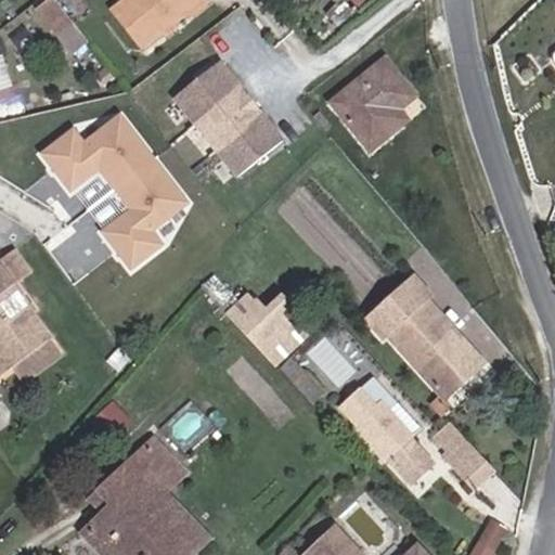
[(74,23),(56,0),(44,0),(38,5),(60,34),(74,23)]
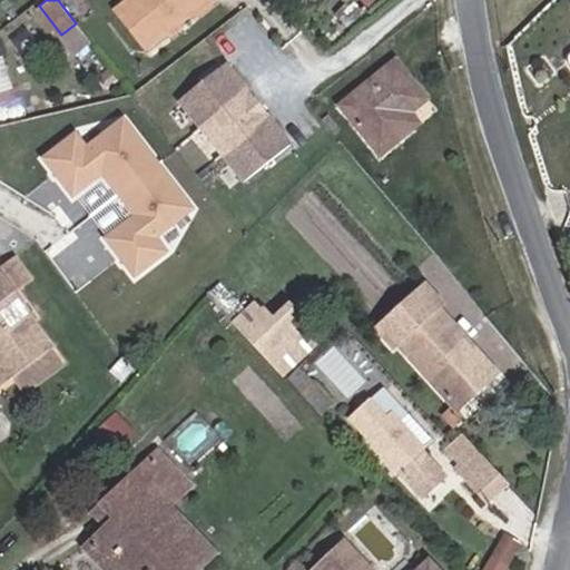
[(149,47),(206,0),(130,0),(120,8),(149,47)]
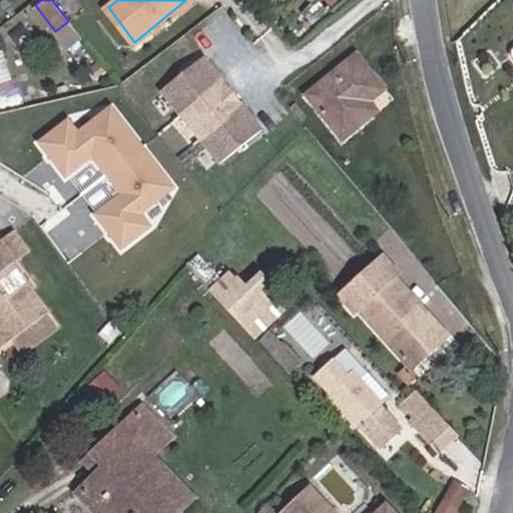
[(328,9),(318,0),(316,0),(305,13),(315,23),(328,9)]
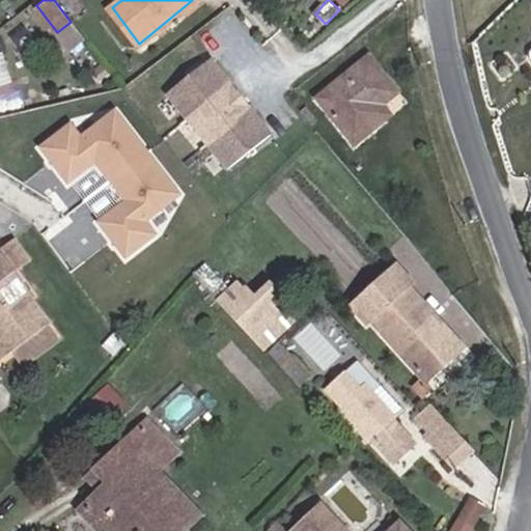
[(213,55),(172,87),(229,160),(271,128),(213,55)]
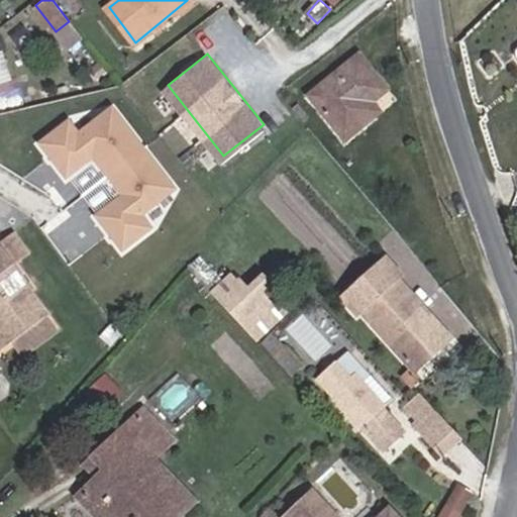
[(366,105),(371,100),(386,88),(359,56),(309,95),(344,138),(374,114),(366,105)]
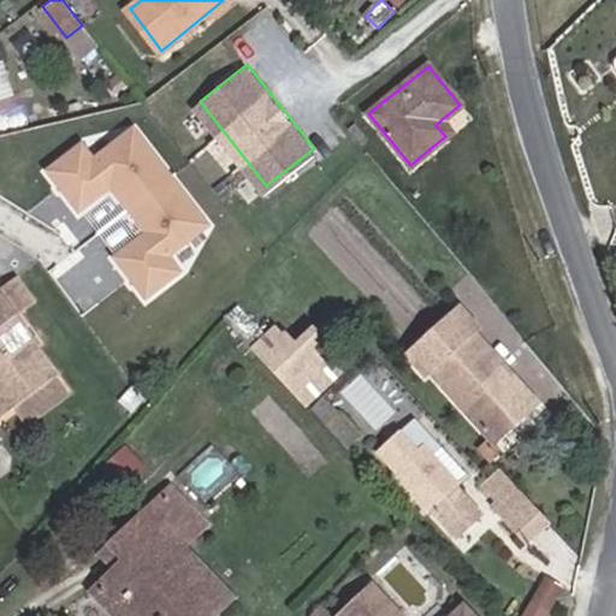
[(451,131),(442,119),(436,125),(445,136),(451,131)]
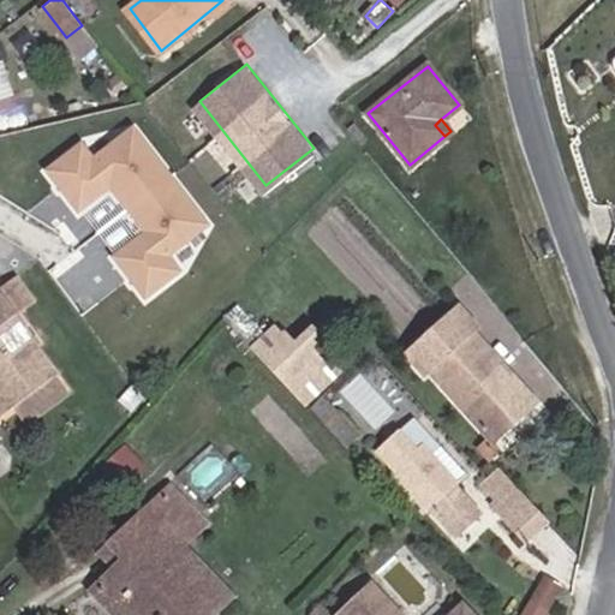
[(144,303),(184,274),(168,254),(209,225),(135,121),(93,151),(83,138),(46,165),(144,303)]
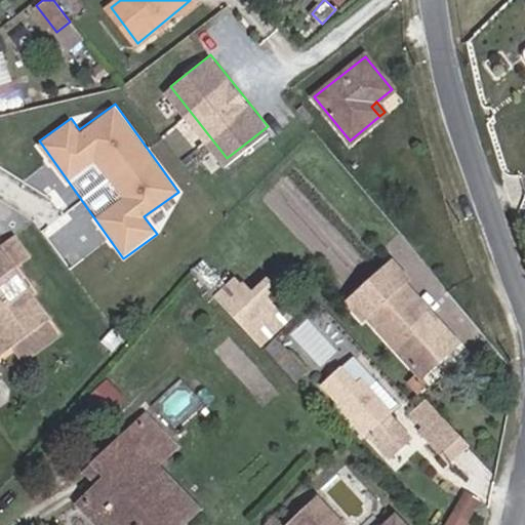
[(166,145),(177,136),(168,125),(158,133),(166,145)]
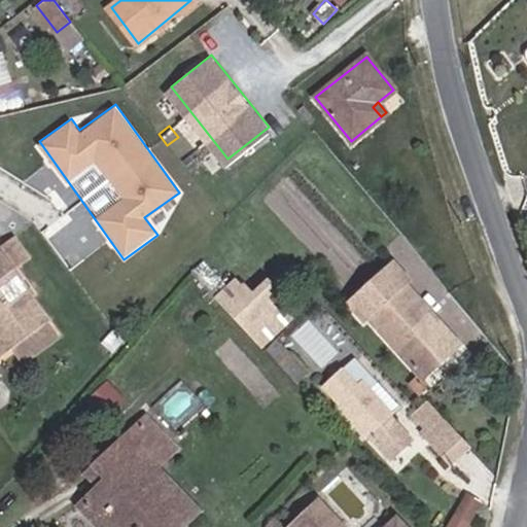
[(0,244),(0,246),(13,266),(28,255),(13,236),(0,244)]
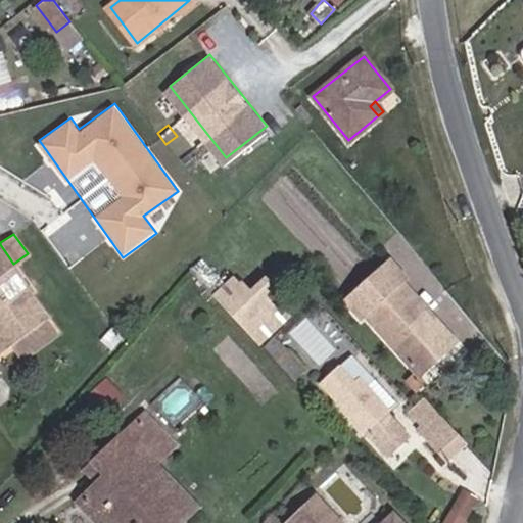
[(13,264),(0,244),(0,334),(8,346),(45,322),(21,289),(28,284),(13,264)]
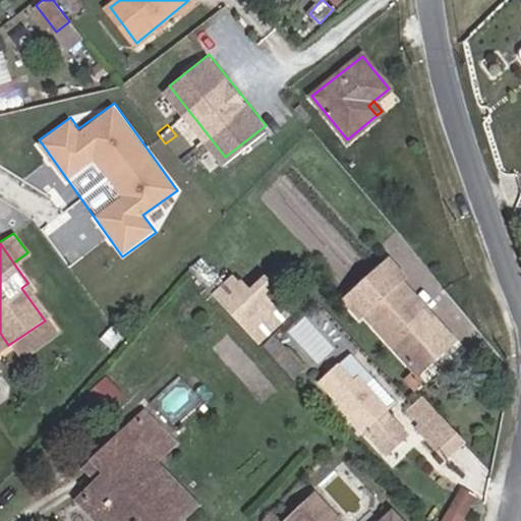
[(416,373),(454,339),(402,280),(404,278),(389,258),(343,300),(359,317),(362,314),(416,373)]
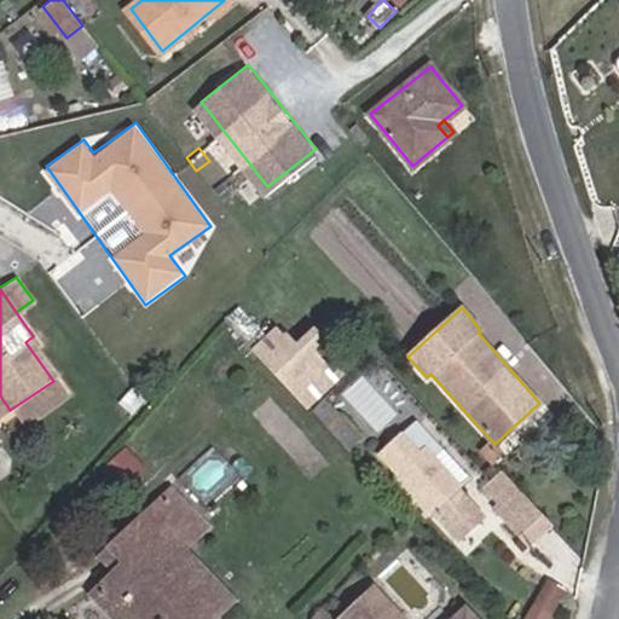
[(300,352),(298,350),(278,328),(253,348),(299,397),(323,372),(301,350),(300,352)]
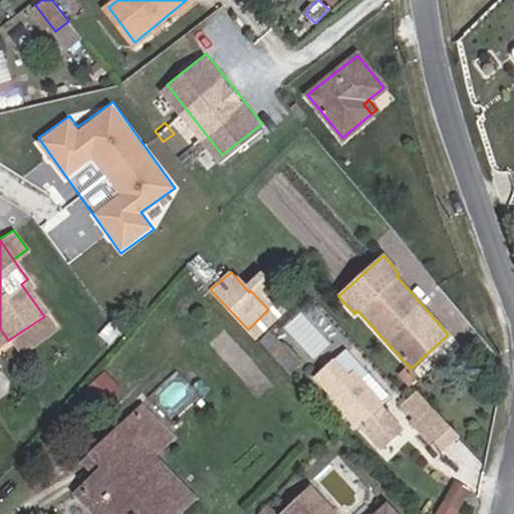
[(256,338),(287,308),(260,278),(247,290),(249,292),(250,290),(268,309),(248,329),(256,338)]
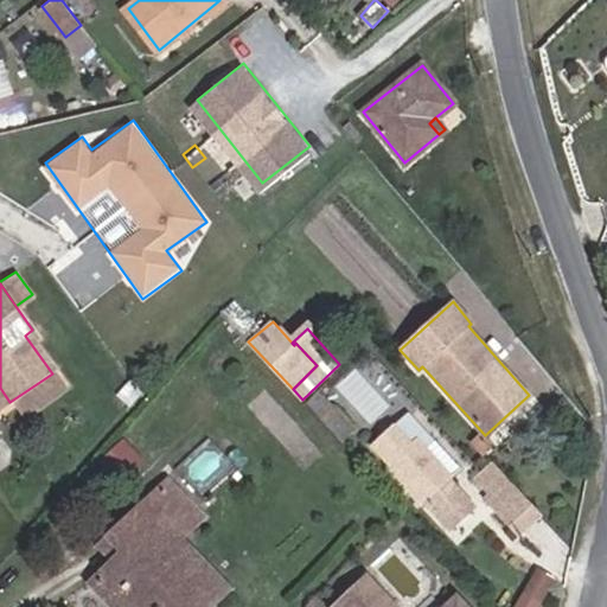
[(0,409),(10,402),(0,388),(0,409)]
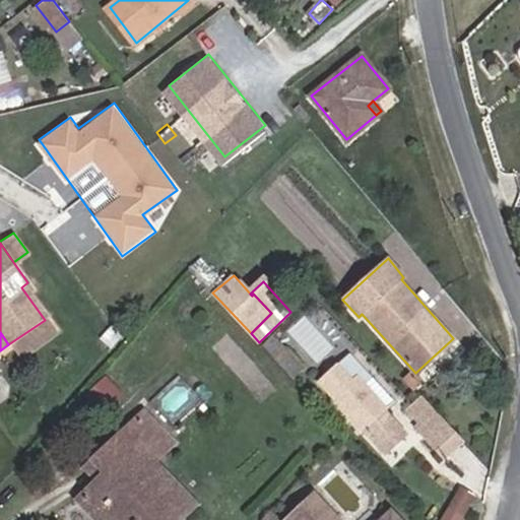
[(273,334),(261,345),(290,376),(303,366),(273,334)]
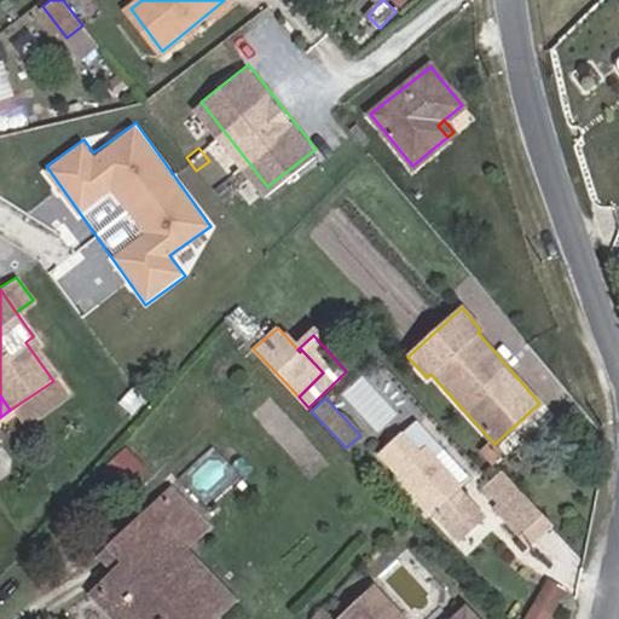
[(400,434),(377,453),(456,538),(481,514),(457,489),(470,476),(446,451),(437,461),(424,447),(418,453),(400,434)]
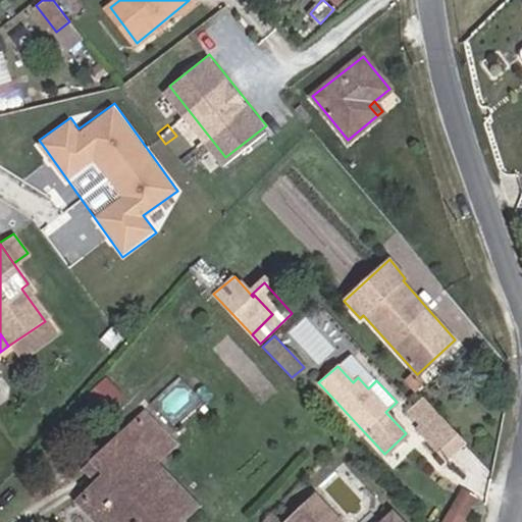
[(123,395),(106,376),(92,390),(109,408),(123,395)]
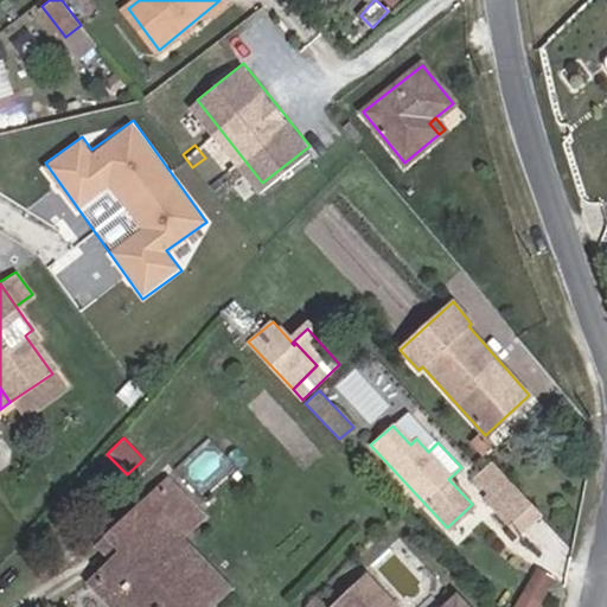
[(518,535),(542,515),(493,462),(483,473),(471,484),(518,535)]
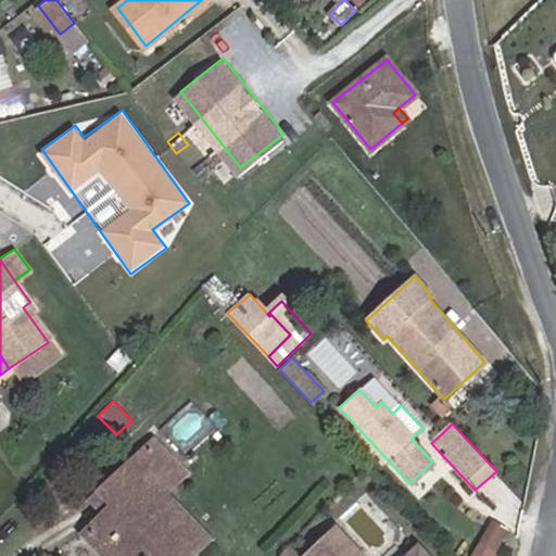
[(134,460),(162,491),(186,469),(156,439),(134,460)]
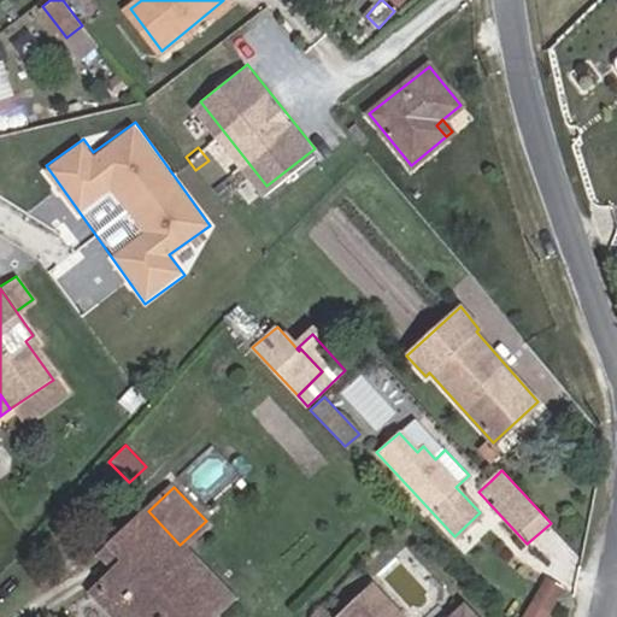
[(125,560),(113,573),(94,591),(118,616),(210,616),(230,598),(180,545),(148,511),(113,547),(125,560)]
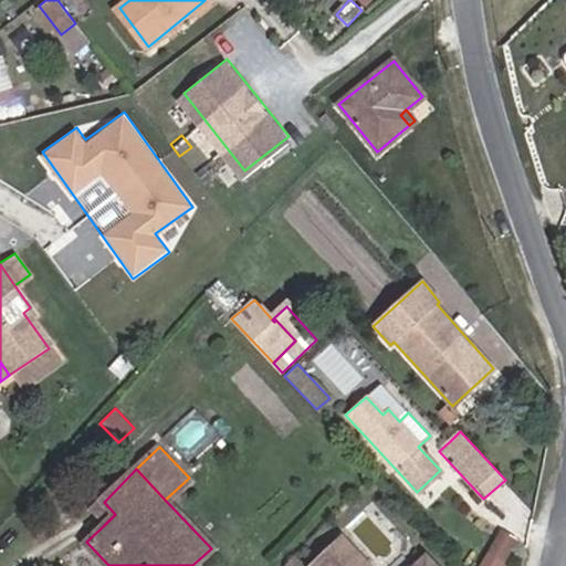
[(92,512),(104,525),(115,514),(104,502),(92,512)]
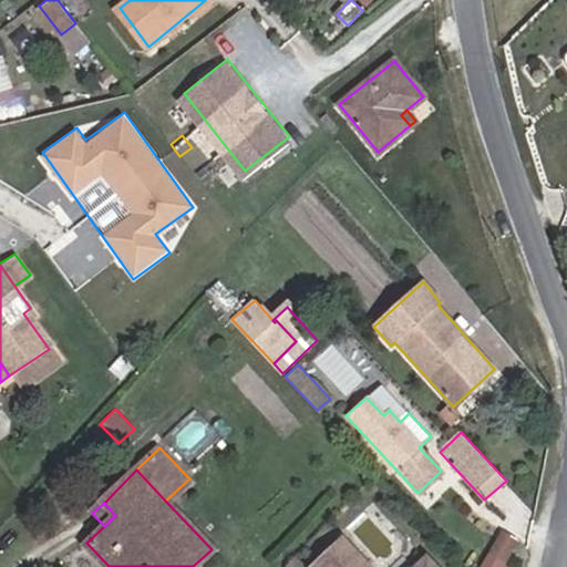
[(371,566),(346,539),(315,566),(371,566)]
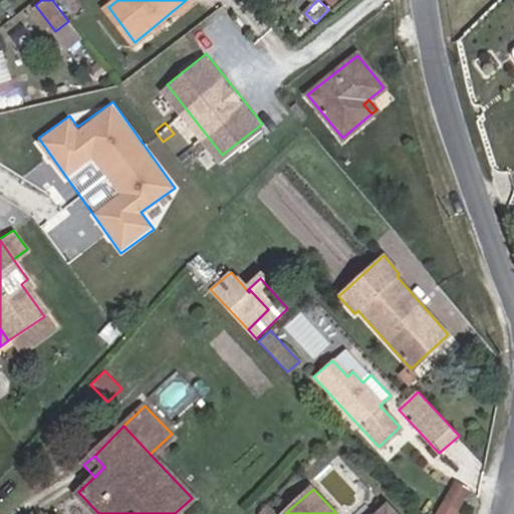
[(463,513),(453,503),(440,513),(463,513)]
